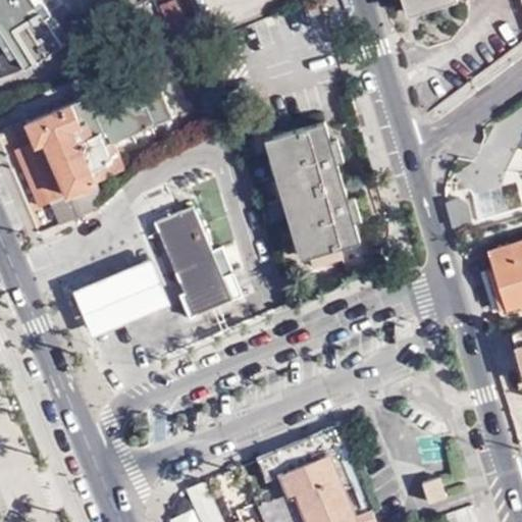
[(0,0),(0,28),(6,38),(0,41),(0,77),(27,68),(63,45),(54,30),(46,17),(51,14),(52,13),(44,2),(38,5),(34,0),(0,0)]
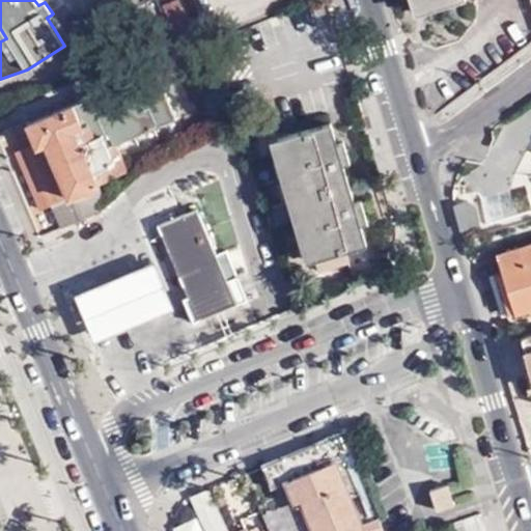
[(176,0),(161,7),(172,32),(190,25),(178,0),(176,0)]
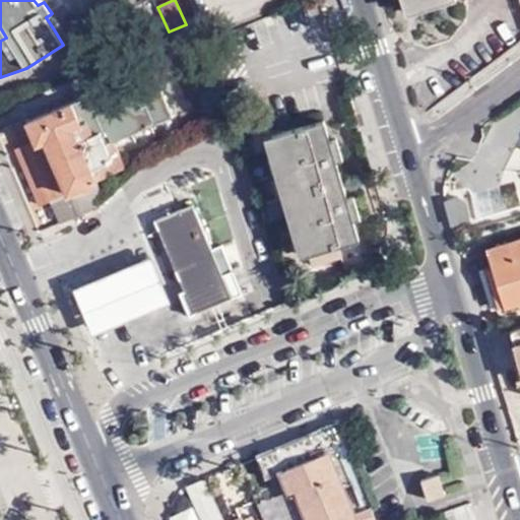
[(46,17),(54,29),(58,26),(51,14),(46,17)]
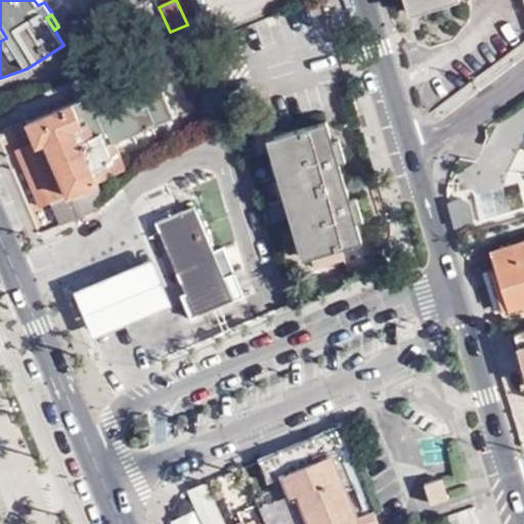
[(53,203),(62,226),(98,211),(93,200),(102,197),(102,195),(96,183),(111,177),(128,170),(116,142),(175,118),(155,69),(28,123),(36,142),(16,150),(41,208),(53,203)]
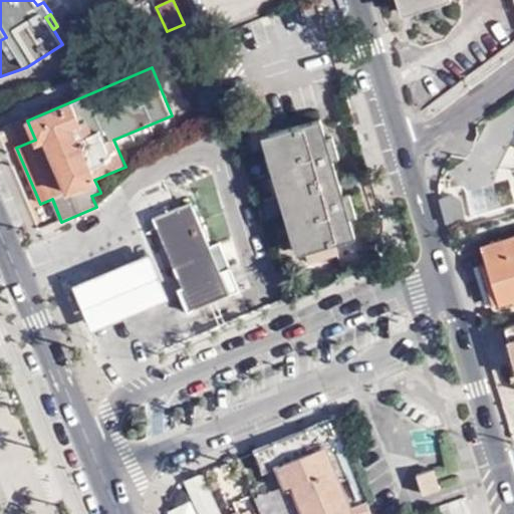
[(344,196),(334,159),(340,157),(334,136),(328,138),(322,118),(267,134),(302,254),(356,237),(350,217),(356,215),(350,194),(344,196)]
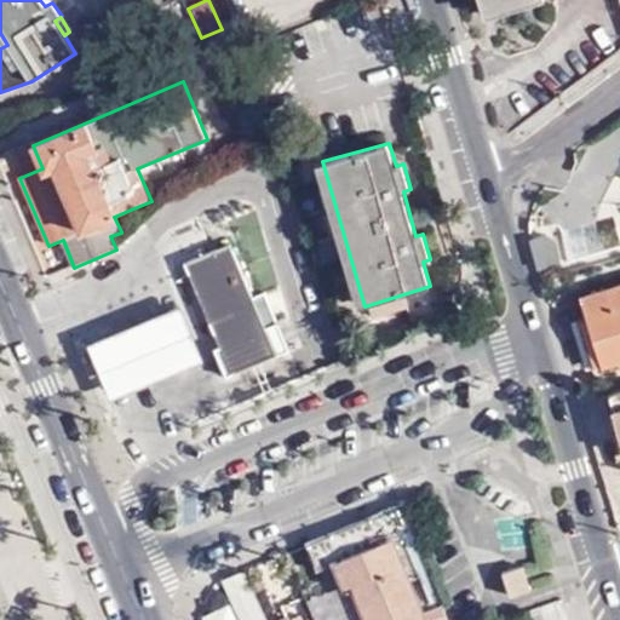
[(114,217),(121,231),(137,224),(131,210),(114,217)]
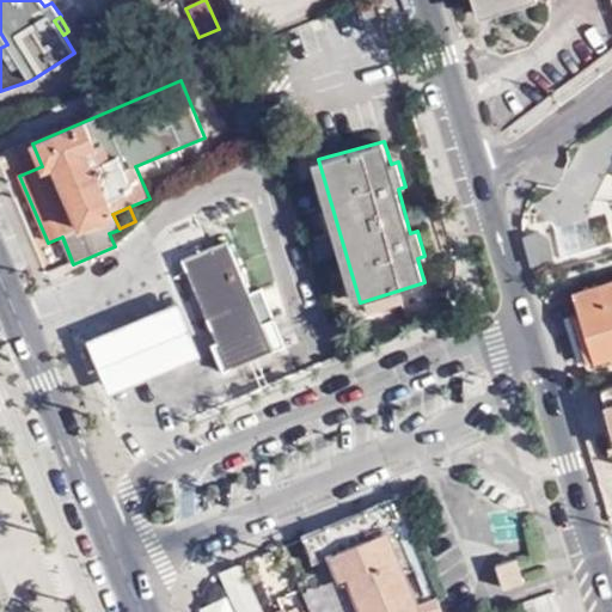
[(182,259),(230,371),(275,350),(228,240),(182,259)]
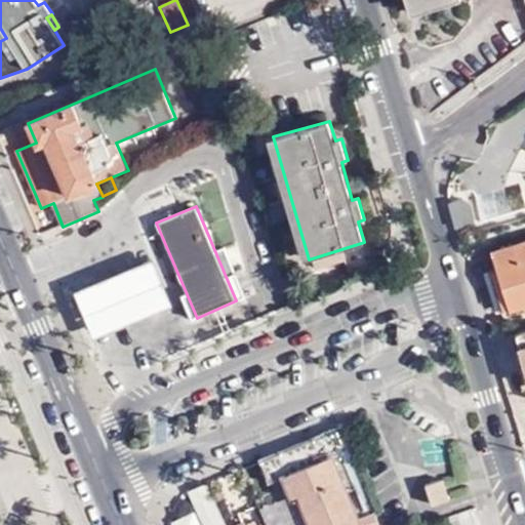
[(524,241),(494,251),(512,310),(524,306),(524,241)]
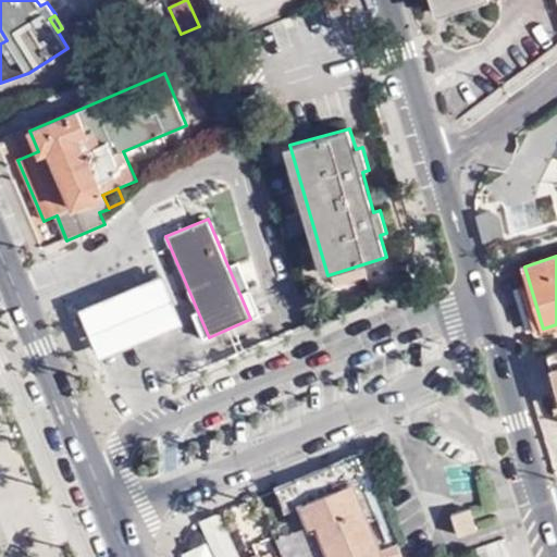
[(162,274),(79,309),(100,359),(184,324),(162,274)]
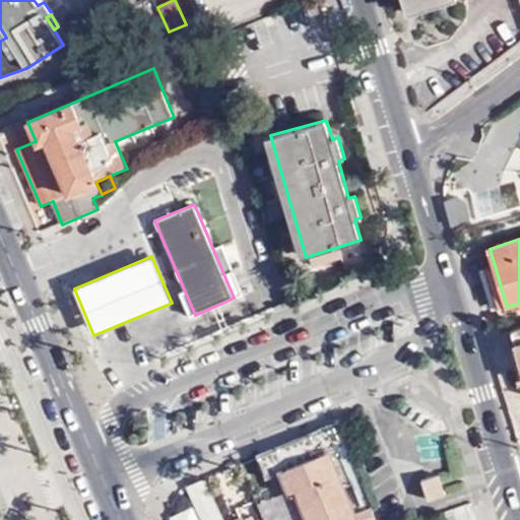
[(378,519),(337,420),(256,455),(266,477),(278,471),(287,493),(295,491),(307,519),(378,519)]
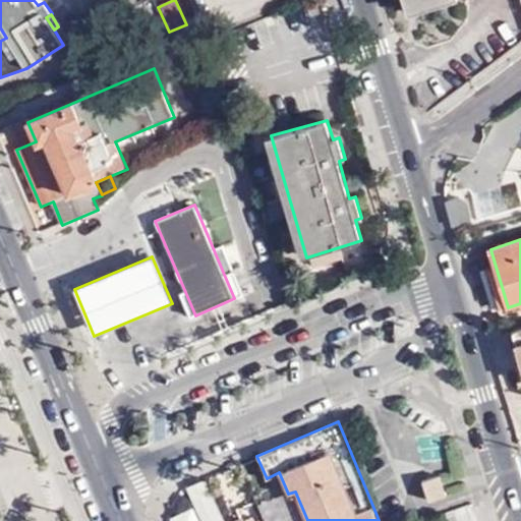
[(416,471),(427,501),(446,496),(440,475),(416,471)]
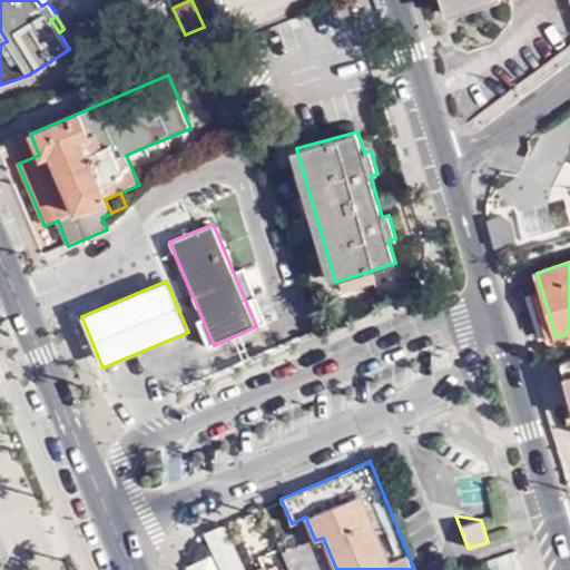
[(246,569),(224,524),(203,533),(223,569),(246,569)]
